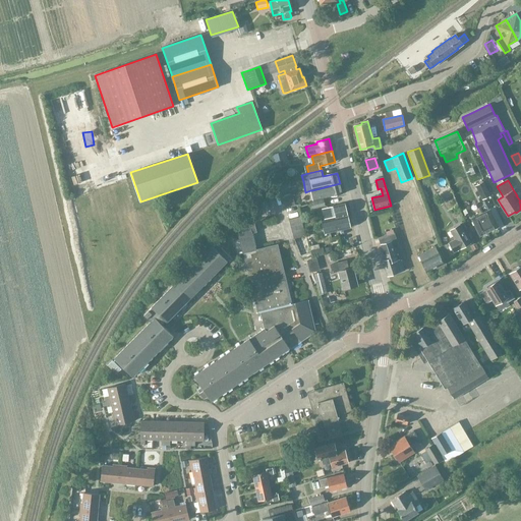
[(483,181),(475,185),(482,199),(490,195),(483,181)]
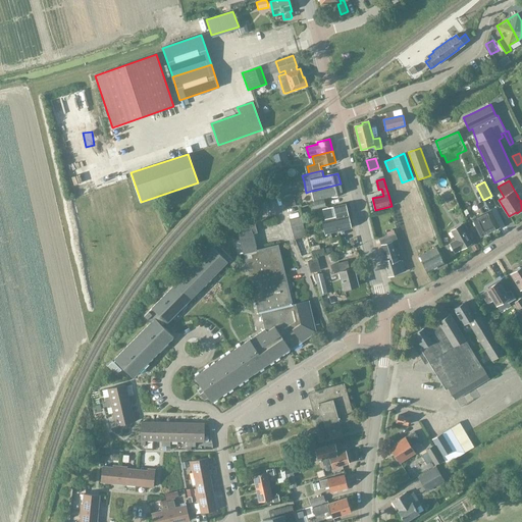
[(331,196),(332,198),(343,195),(341,184),(313,191),(311,191),(313,200),(331,196)]
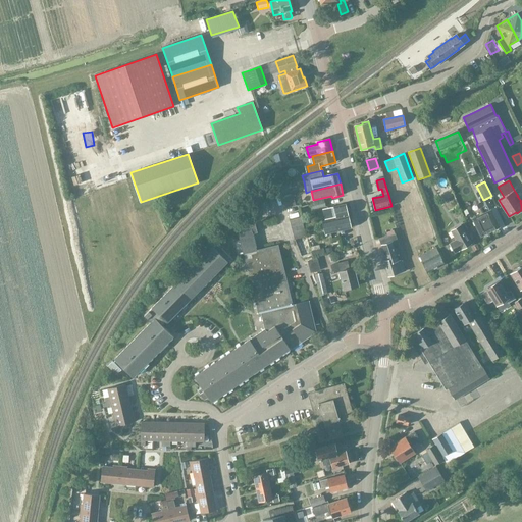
[(446,191),(436,194),(438,200),(448,197),(446,191)]
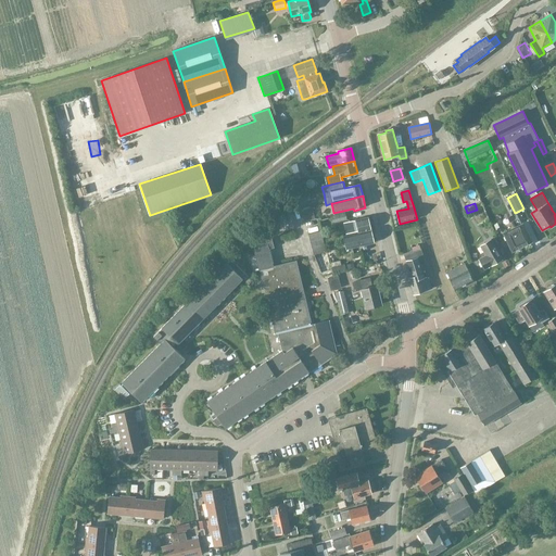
[(305,222),(313,219),(310,209),(302,211),(304,216),(305,222)]
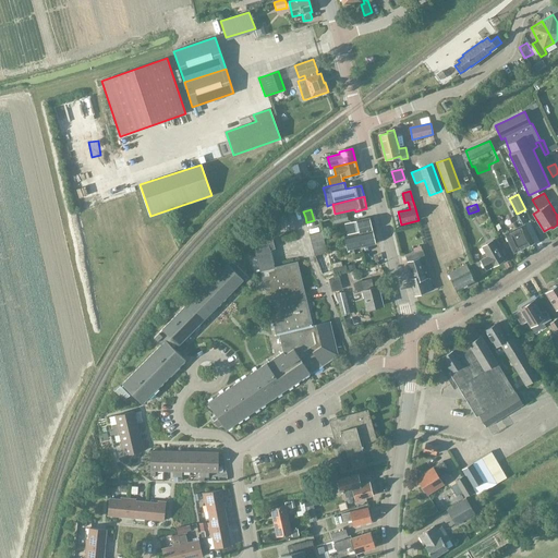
[(335,225),(349,221),(347,214),(332,217),(335,225)]
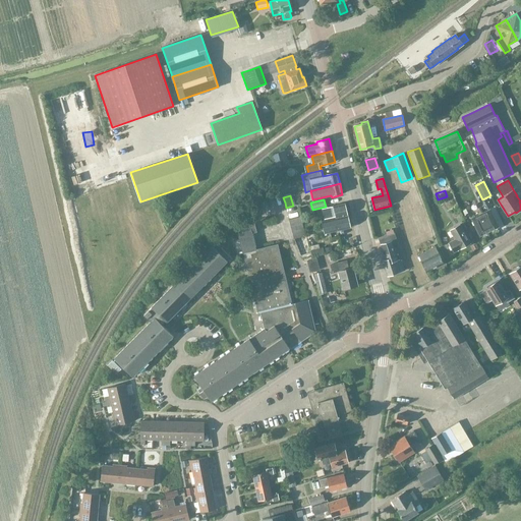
[(336,217),(336,219),(347,216),(345,205),(328,208),(330,219),(336,217)]
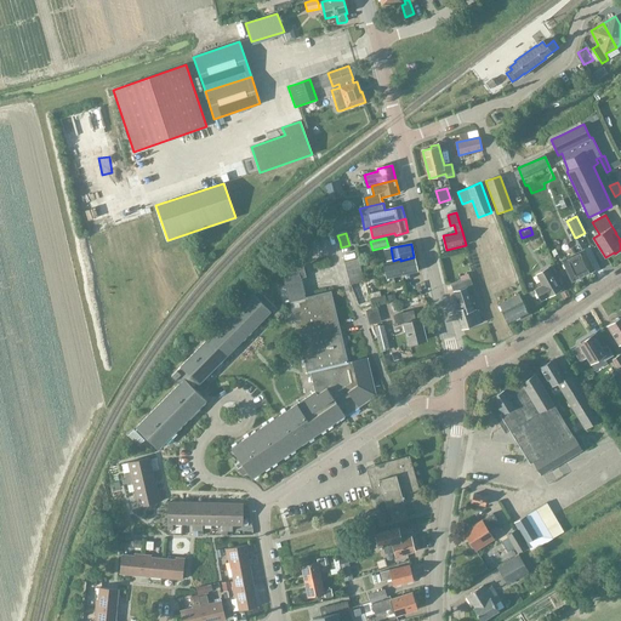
[(573,281),(593,271),(584,251),(563,261),(573,281)]
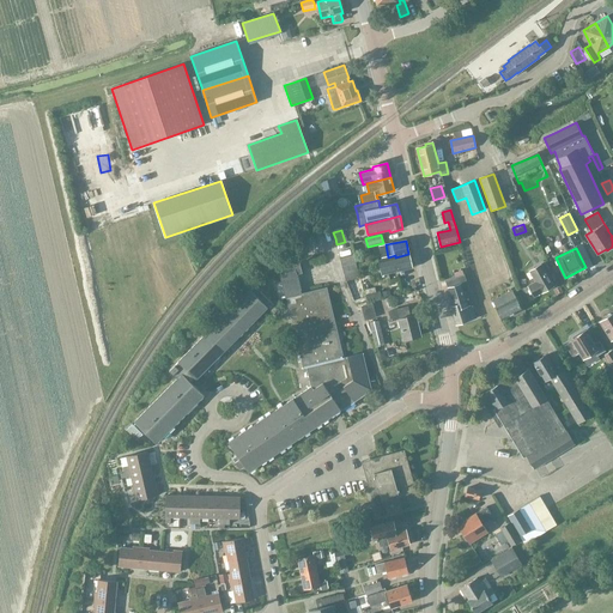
[(412,268),(408,254),(395,258),(378,261),(381,275),(412,268)]
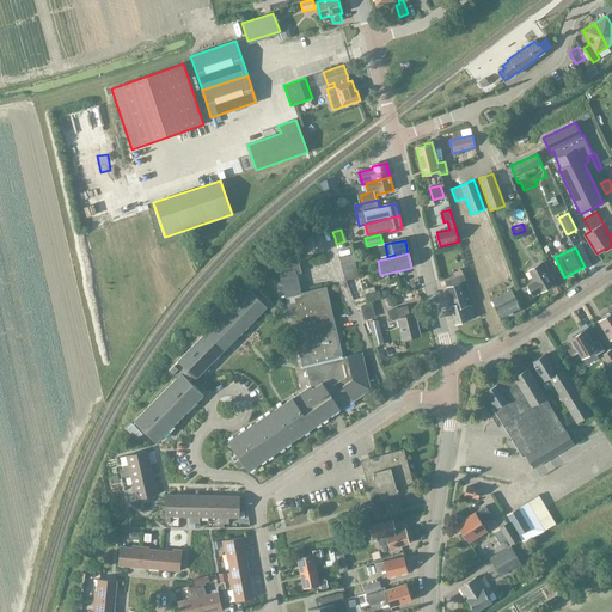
[(359,277),(353,255),(340,258),(346,281),(359,277)]
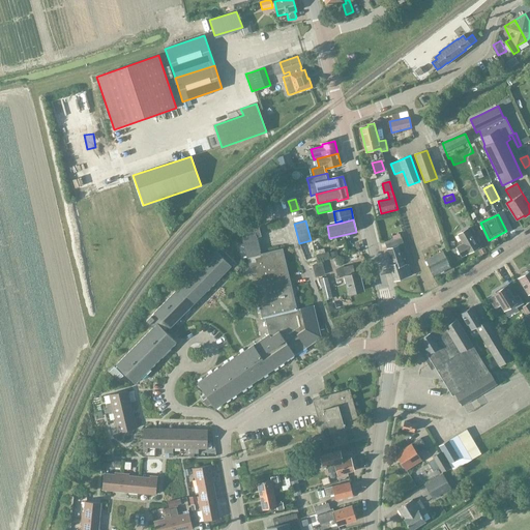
[(247,258),(249,268),(251,273),(262,319),(265,318),(269,334),(254,346),(254,345),(198,383),(205,393),(201,396),(207,405),(211,403),(215,408),(294,354),(293,353),(303,345),(306,349),(321,339),(314,306),(297,310),(283,249),(261,255),(260,252),(261,251),(259,249),(260,248),(259,248),(260,246),(259,246),(259,244),(258,244),(259,242),(258,242),(258,240),(257,240),(258,238),(257,238),(257,237),(256,237),(261,235),(259,229),(254,230),(241,232),(242,239),(246,258),(247,258)]
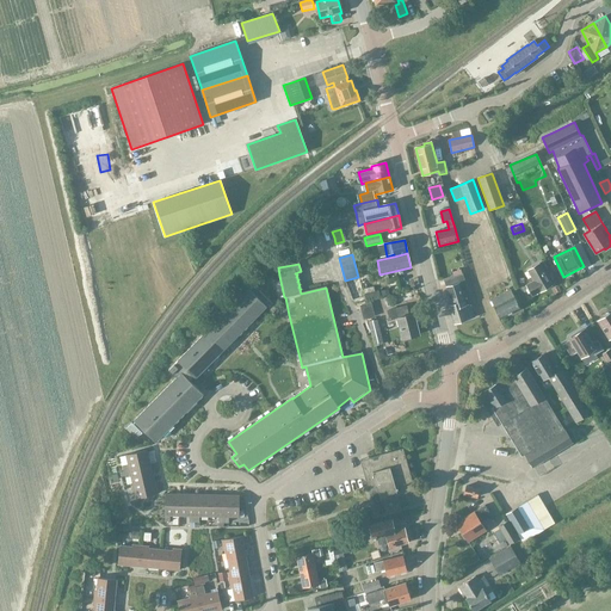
[(541,291),(553,285),(544,271),(544,272),(539,264),(529,270),(532,277),(532,278),(534,281),(526,285),(532,296),(541,291)]
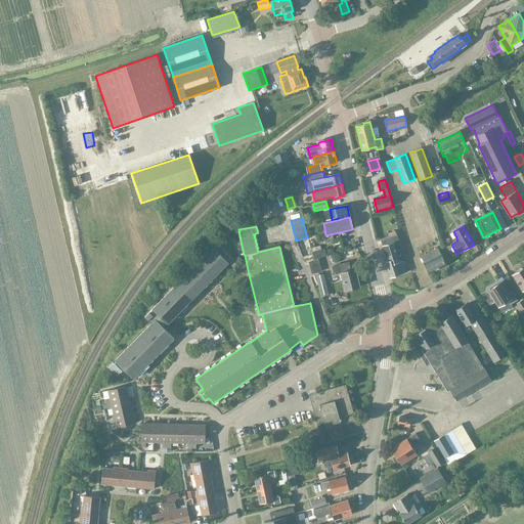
[(390,244),(398,241),(397,234),(396,234),(389,237),(390,244)]
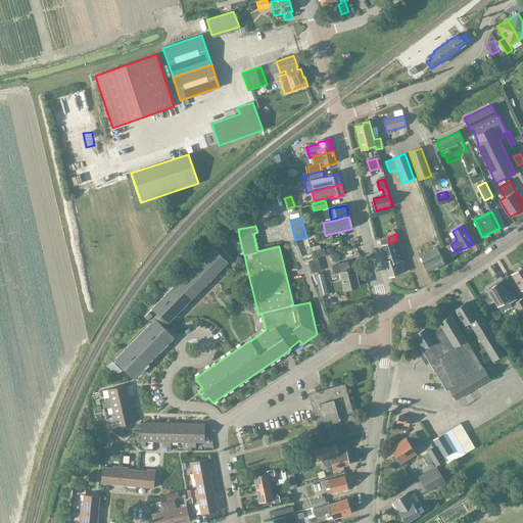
[(407,272),(401,257),(403,257),(397,240),(382,245),(387,262),(384,263),(389,277),(407,272)]
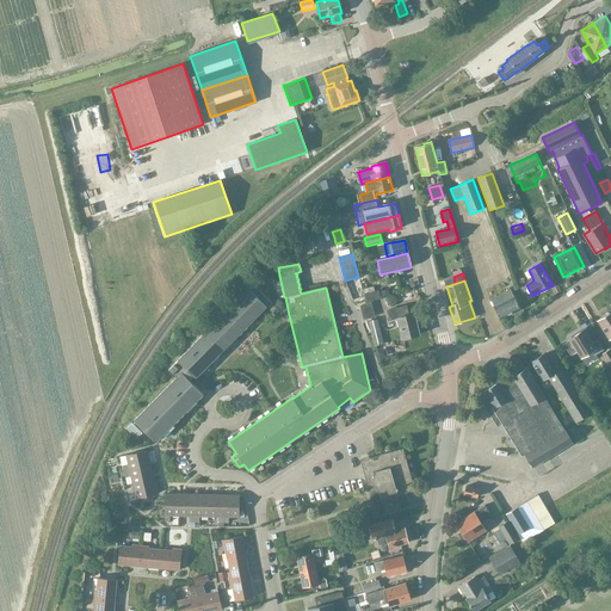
[(178,377),(134,420),(135,421),(137,424),(155,442),(203,393),(192,382),(197,378),(267,307),(272,310),(275,313),(278,316),(282,316),(289,315),(288,309),(281,310),(276,307),(254,284),(171,371),(178,377)]
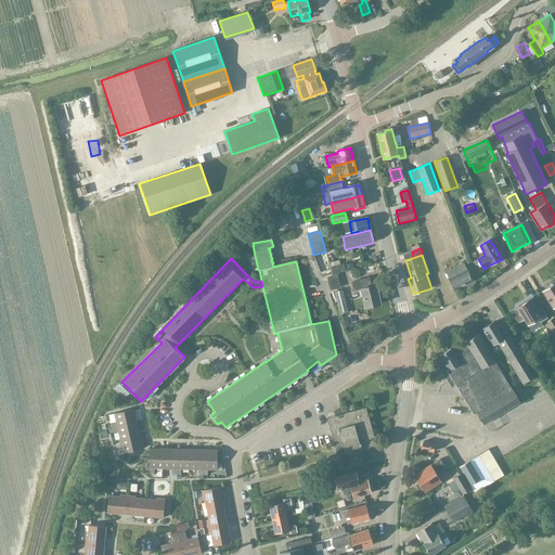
[(455,289),(472,282),(463,263),(447,272),(455,289)]
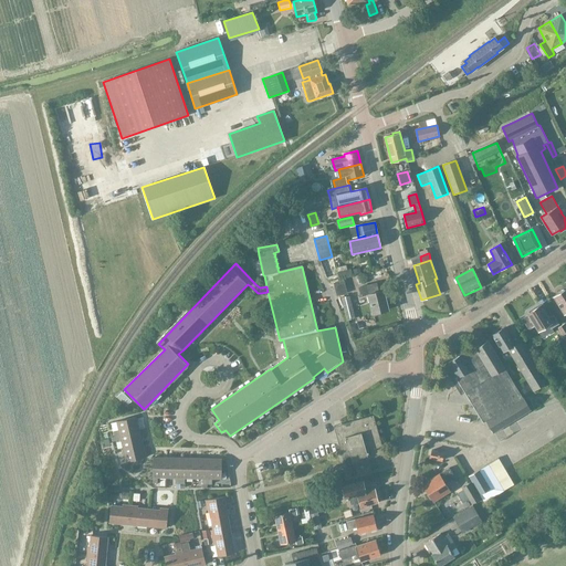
[(378,292),(376,283),(366,286),(358,287),(360,297),(368,295),(374,316),(380,314),(380,312),(388,311),(383,291),(378,292)]
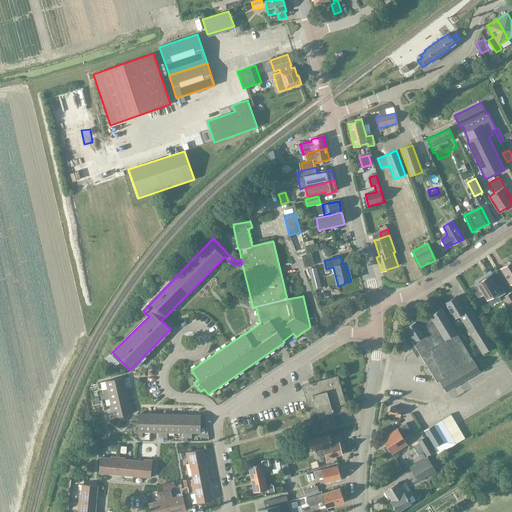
[(511,262),(502,269),(511,285),(511,262)]
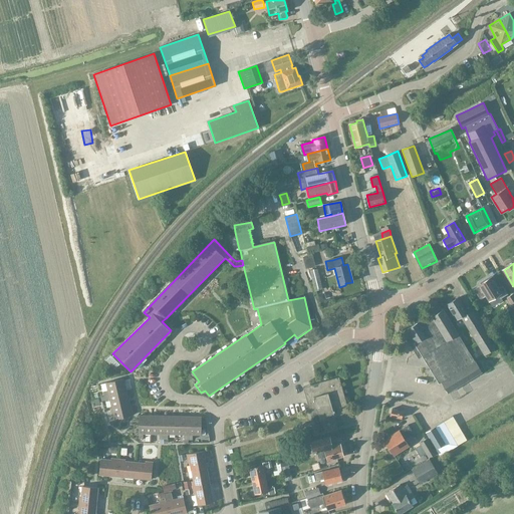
[(314,291),(322,289),(317,268),(309,270),(314,291)]
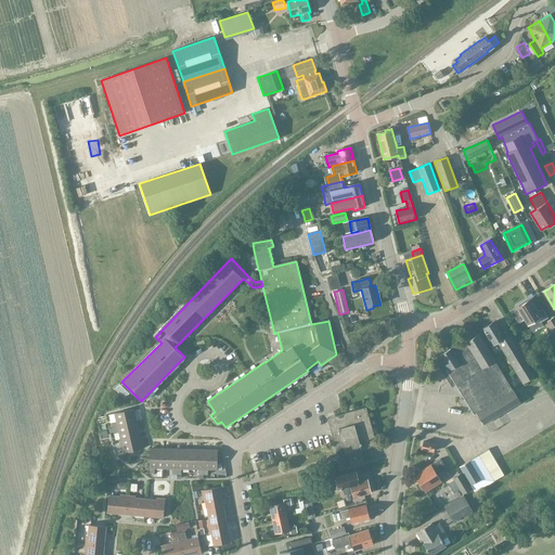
[(540,322),(547,318),(543,310),(539,312),(531,300),(517,308),(518,310),(513,313),(516,320),(521,315),(528,326),(539,320),(540,322)]
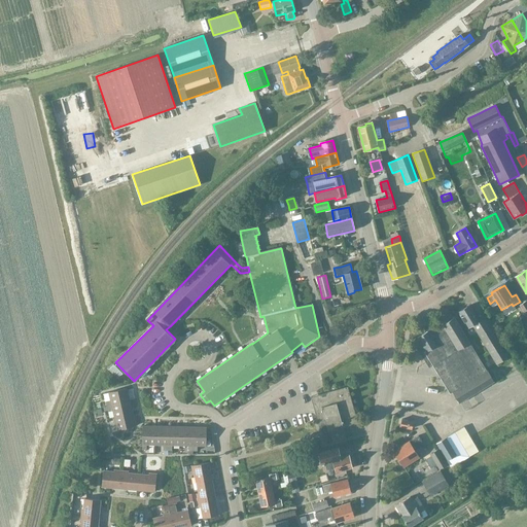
[(467,328),(469,327),(472,325),(497,364),(510,356),(491,327),(493,326),(487,317),(480,321),(470,306),(458,313),(467,328)]
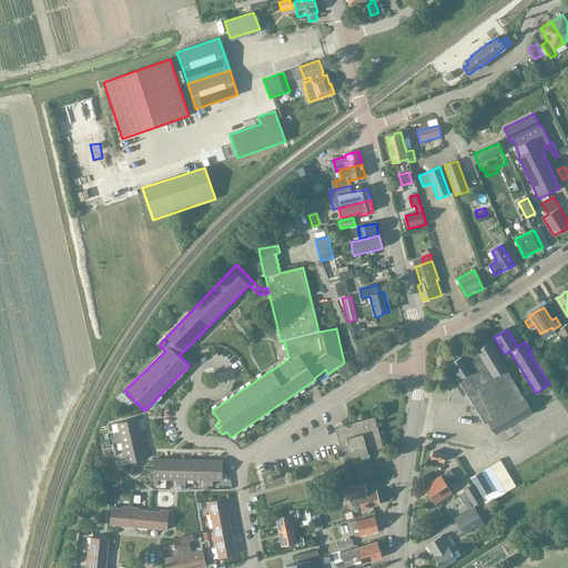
[(533,413),(490,343),(477,351),(476,348),(450,364),(459,379),(458,381),(485,425),(488,423),(495,435),(533,413)]
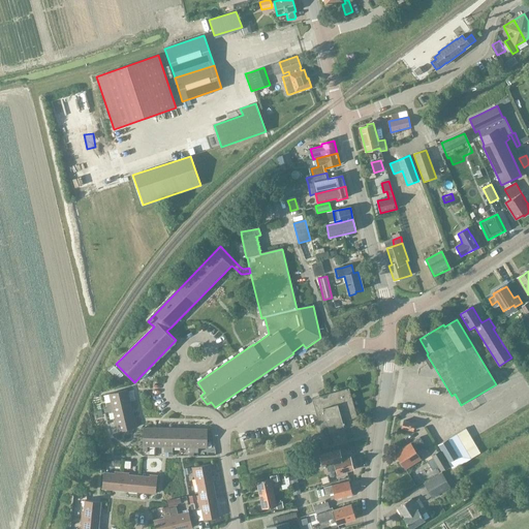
[(216,332),(210,335),(212,343),(219,341),(216,332)]
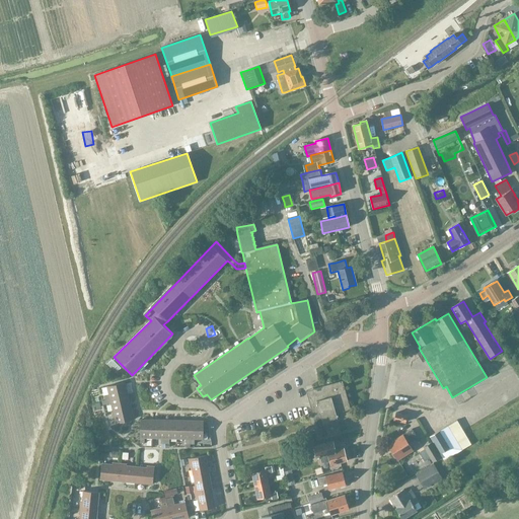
[(121,368),(113,359),(106,364),(116,373),(121,368)]
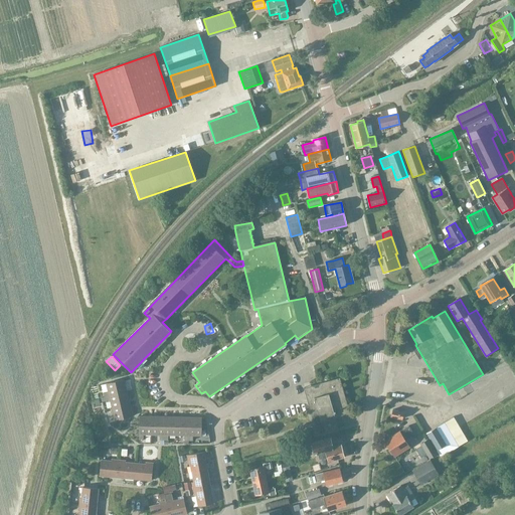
[(313,393),(308,394),(314,416),(319,414),(321,421),(324,433),(338,430),(335,418),(350,413),(340,378),(311,386),(313,393)]
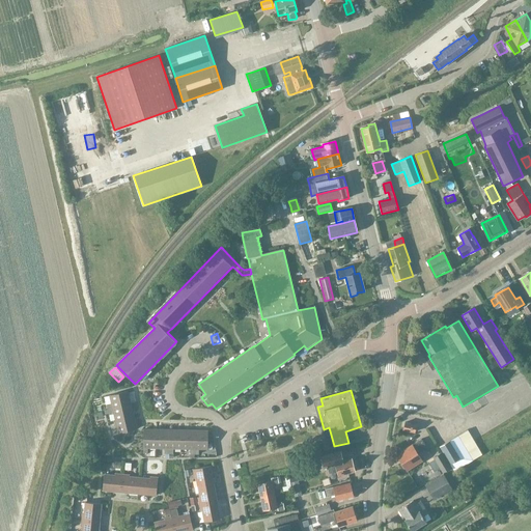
[(107,406),(108,410),(132,404),(129,392),(110,396),(112,404),(107,406)]
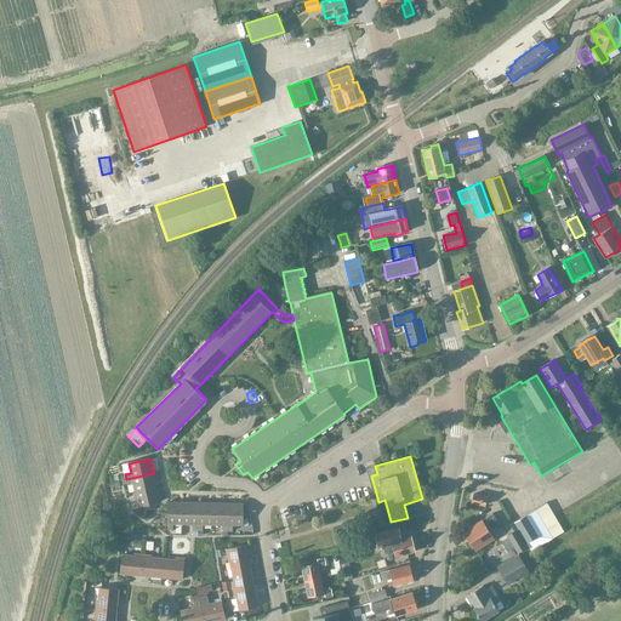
[(157,488),(154,473),(126,479),(127,484),(132,483),(135,493),(157,488)]
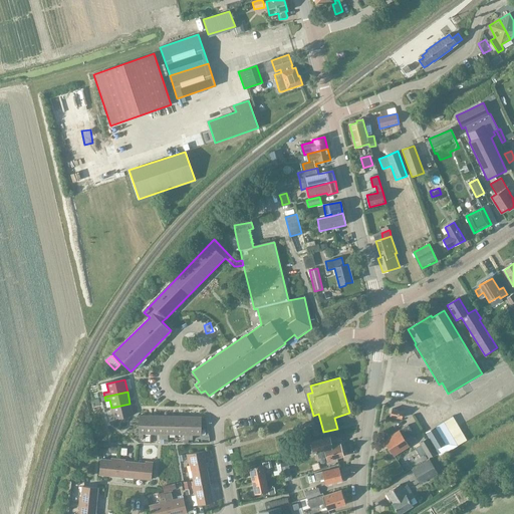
[(133,416),(130,404),(111,408),(113,416),(108,417),(109,422),(133,416)]
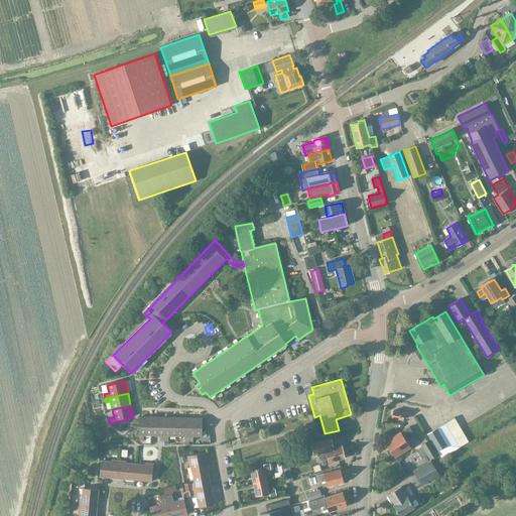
[(402,421),(404,414),(394,412),(392,418),(402,421)]
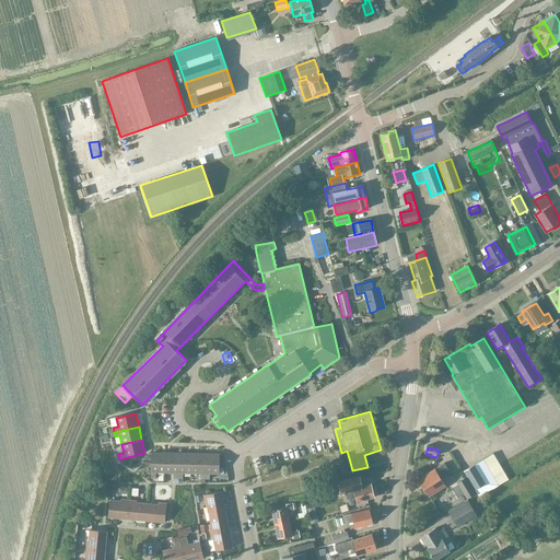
[(156,473),(165,474),(165,453),(152,453),(151,479),(155,479),(156,473)]
